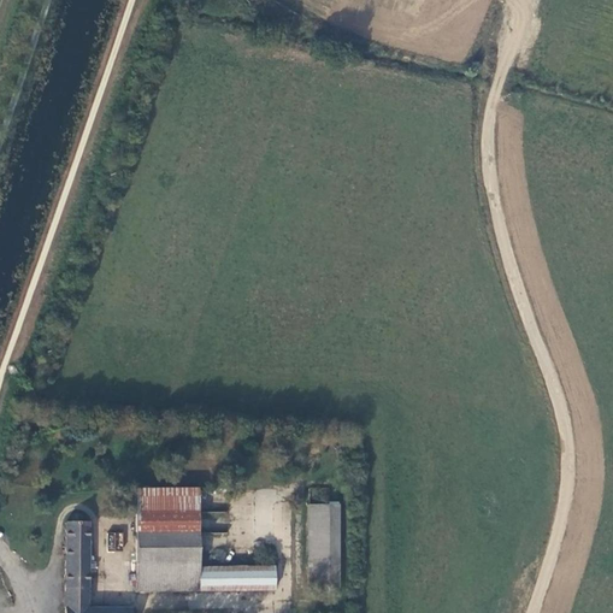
[(199,485),(139,485),(140,590),(200,590),(200,566),(199,485)]
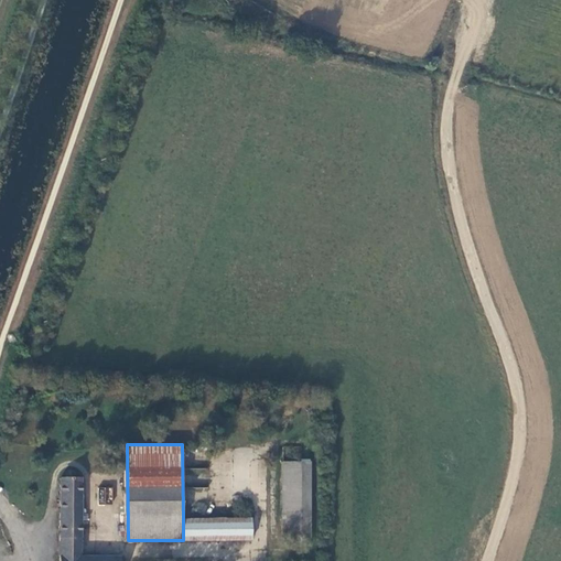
[(312,460),(286,461),(287,537),(312,537),(312,460)]
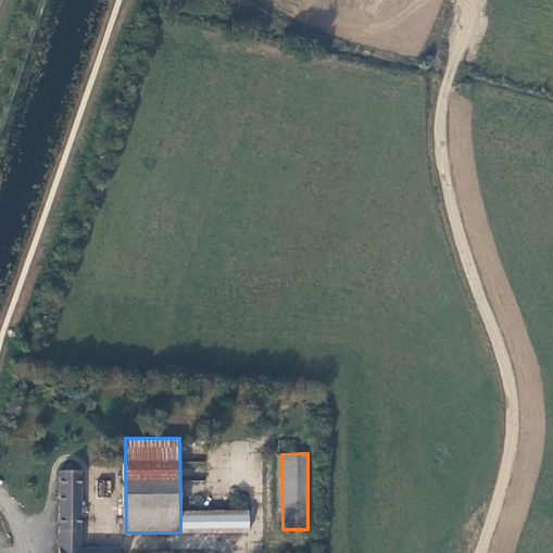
[(118,552),(118,547),(80,547),(80,467),(75,467),(75,463),(73,460),(71,460),(67,461),(67,467),(62,467),(61,552),(118,552)]
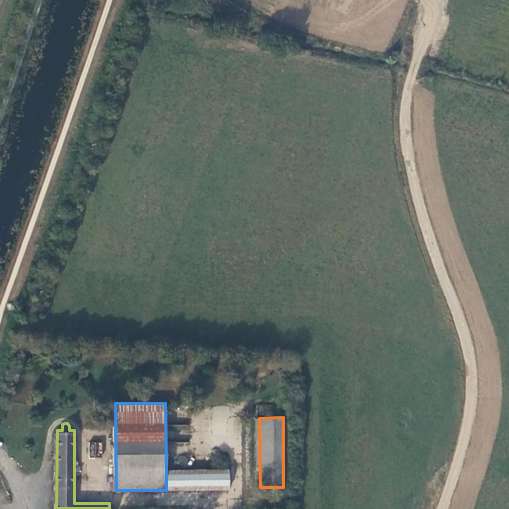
[(105,439),(92,439),(91,454),(105,454),(105,439)]
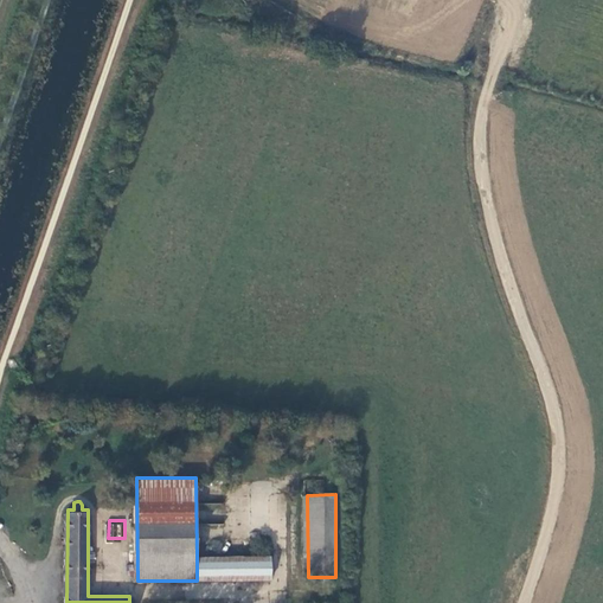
[(197,557),(197,581),(273,579),(273,556),(197,557)]
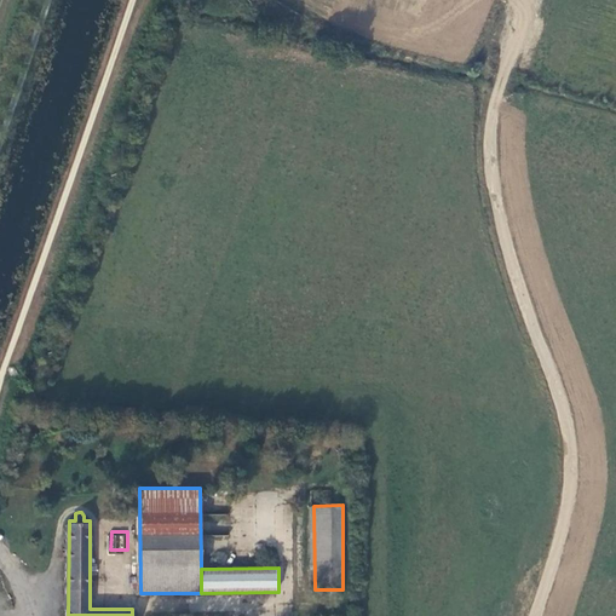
All buildings are outlined.
